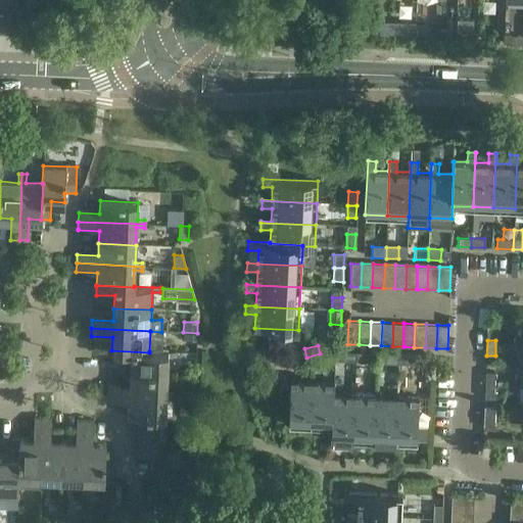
[(304,348),(292,351),(295,361),(306,358),(304,348)]
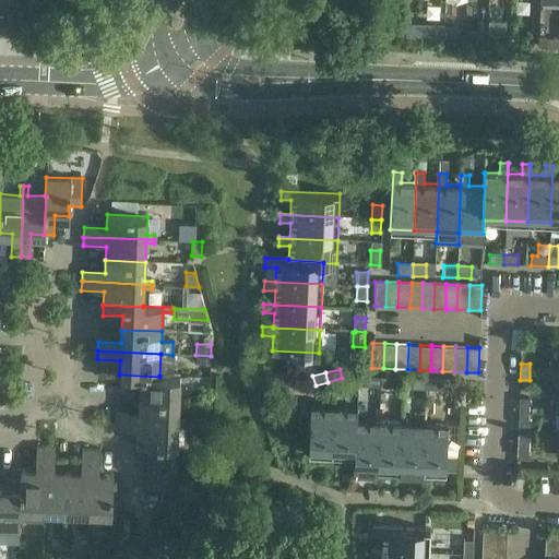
[(119,375),(119,384),(139,385),(139,399),(178,400),(179,382),(188,383),(188,377),(179,377),(159,376),(159,377),(119,375)]
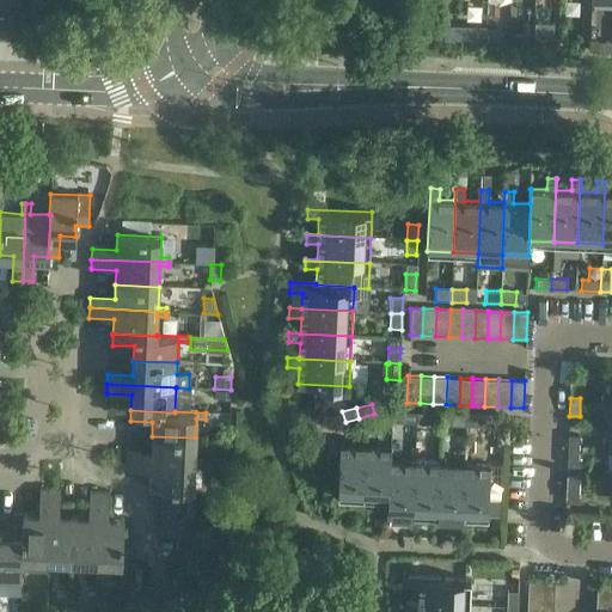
[(401,423),(416,423),(417,412),(401,412),(401,423)]
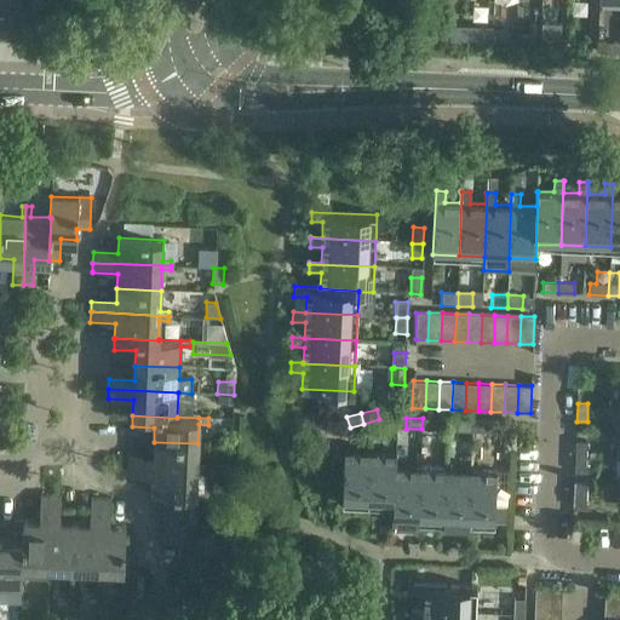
[(437,430),(437,419),(423,418),(422,429),(437,430)]
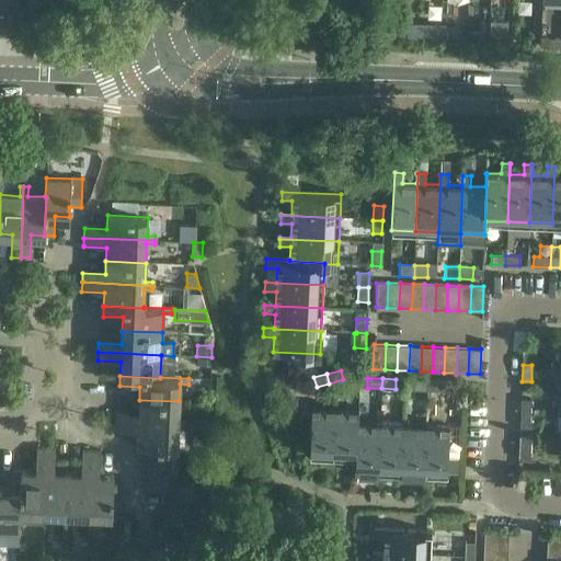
[(412,390),(427,390),(427,380),(413,379),(412,390)]
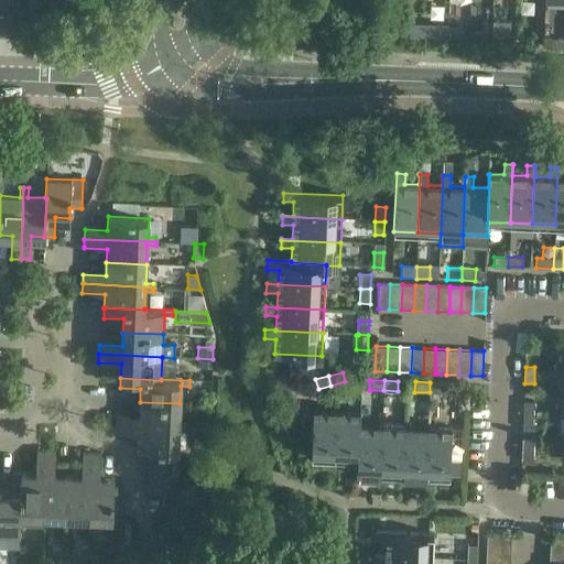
[(443,393),(444,383),(430,382),(430,392),(443,393)]
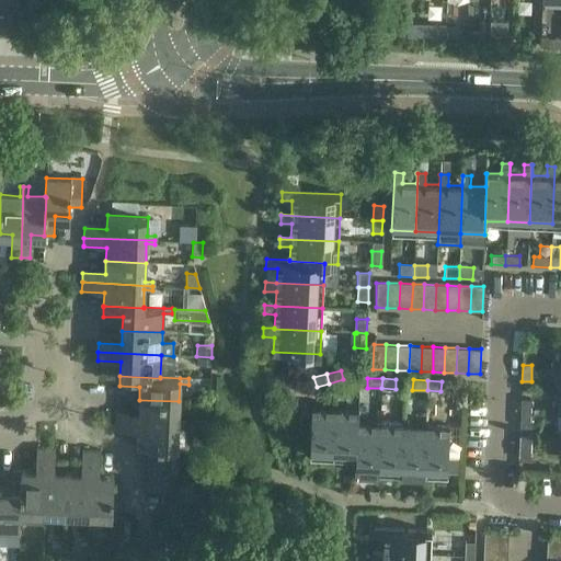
[(115,412),(115,421),(186,424),(186,420),(178,420),(179,401),(139,400),(138,413),(115,412)]
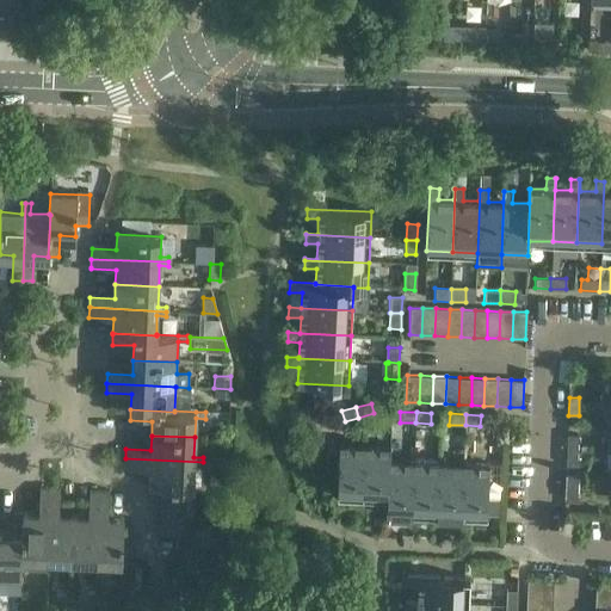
[(567,437),(567,450),(579,450),(579,437),(567,437)]
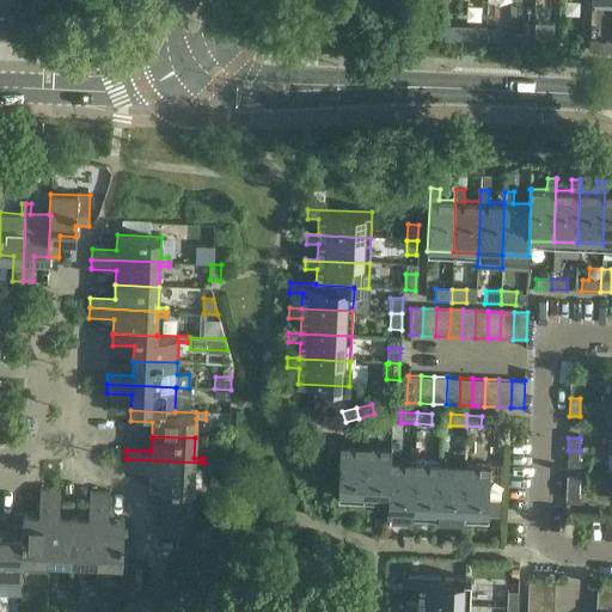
[(362,508),(365,445),(340,444),(337,507),(347,507),(347,496),(362,497),(361,508),(362,508)]
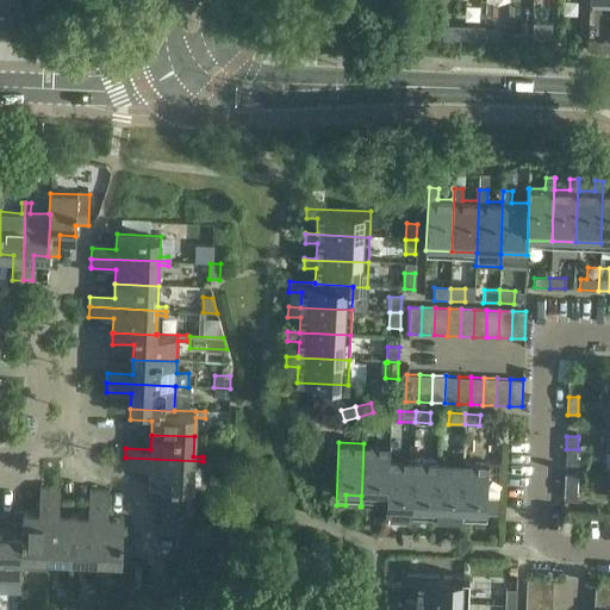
[(390,444),(363,443),(361,506),(371,506),(371,496),(386,496),(385,522),(386,522),(390,444)]
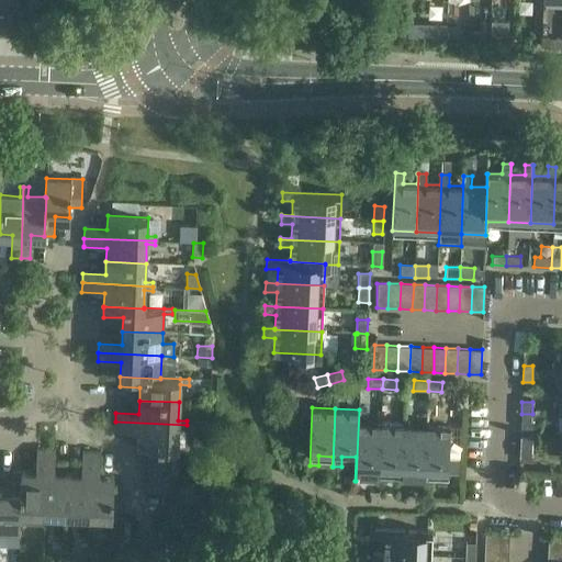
[(379,482),(381,424),(359,423),(360,409),(359,409),(356,481),(364,481),(364,471),(378,471),(378,482),(379,482)]
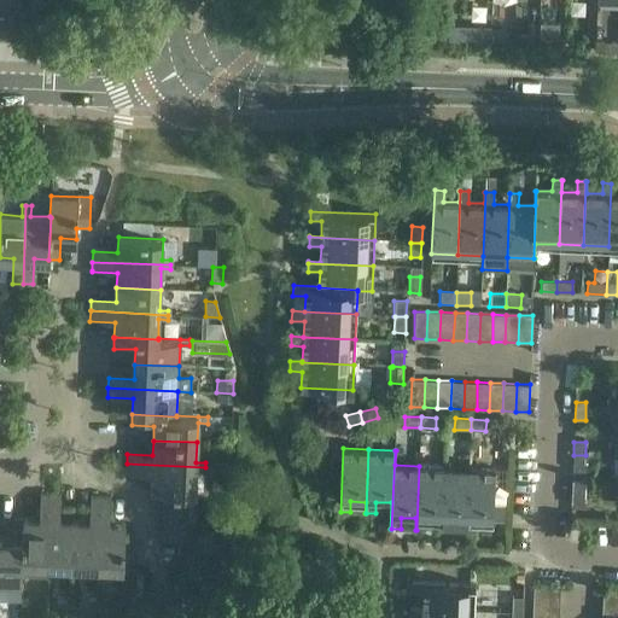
[(573,455),(572,471),(584,471),(586,455),(573,455)]
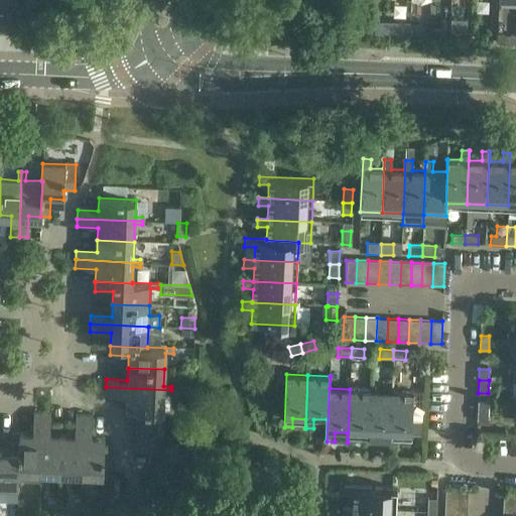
[(106,387),(106,396),(127,397),(126,410),(136,410),(136,420),(162,422),(163,394),(171,395),(171,390),(106,387)]
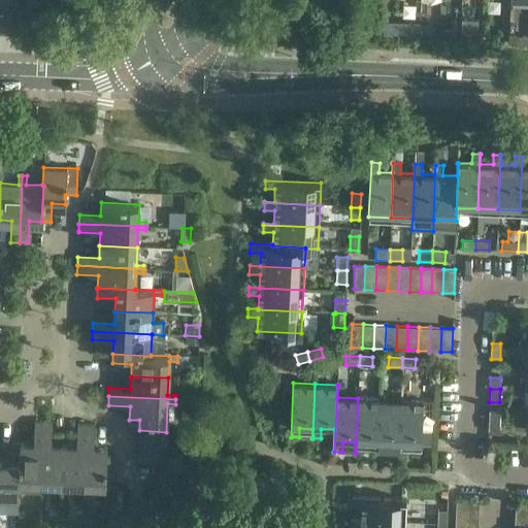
[(380,398),(358,398),(356,453),(364,453),(364,442),(376,443),(376,454),(380,398)]
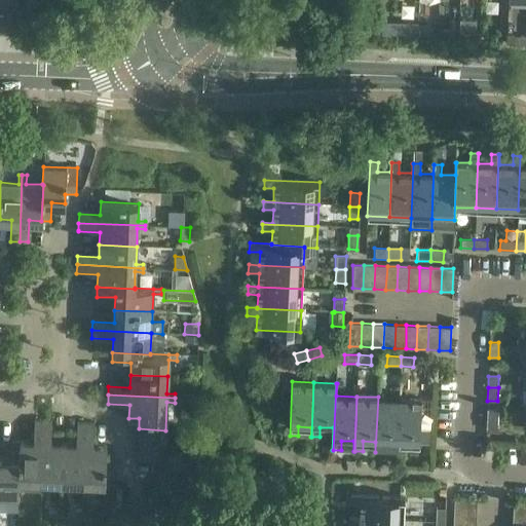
[(400,398),(378,397),(375,452),(383,452),(384,442),(397,443),(397,452),(398,452),(400,398)]
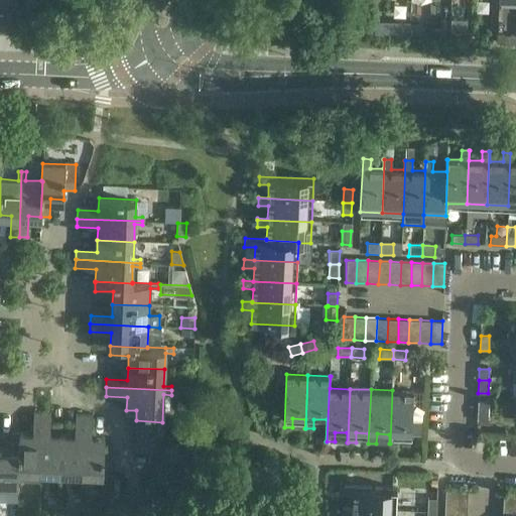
[(392,390),(390,443),(397,444),(397,434),(420,435),(422,409),(412,408),(413,391),(392,390)]
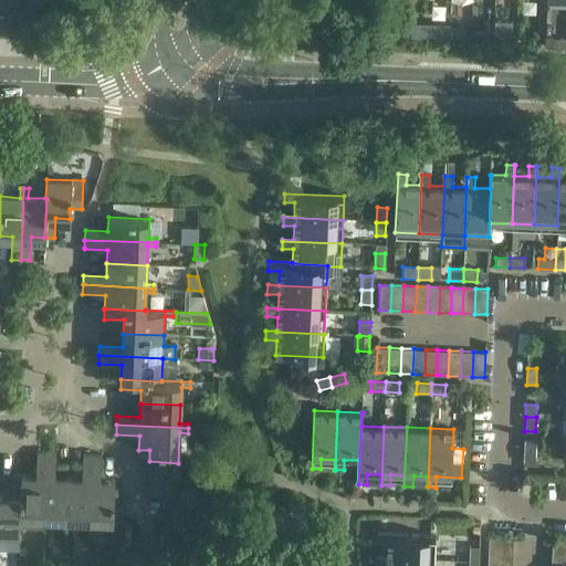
[(535,440),(524,440),(523,464),(534,464),(535,440)]
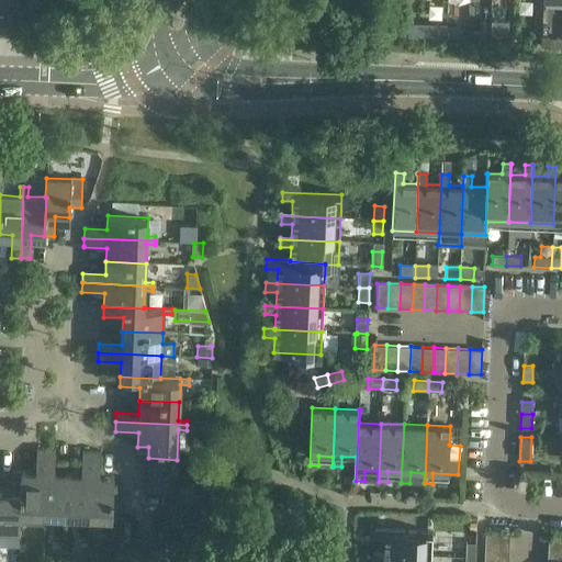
[(46,450),(36,449),(35,472),(22,472),(20,512),(21,512),(43,513),(46,450)]
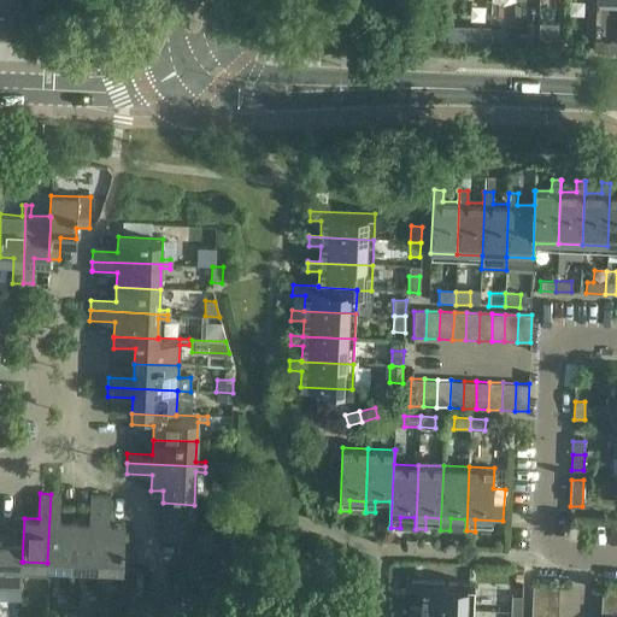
[(60,494),(51,494),(47,563),(72,564),(74,519),(59,519),(60,494)]
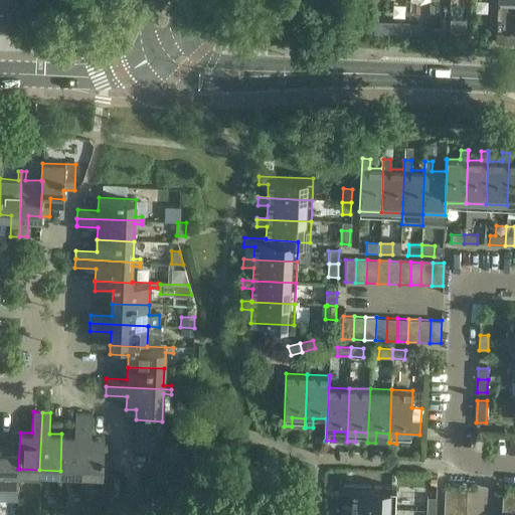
[(83,413),(75,413),(74,435),(61,434),(60,471),(81,472),(83,413)]
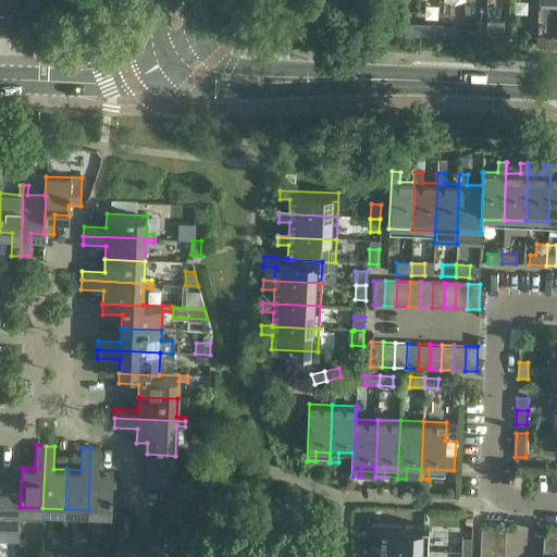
[(99,448),(90,447),(88,510),(111,510),(113,471),(98,470),(99,448)]
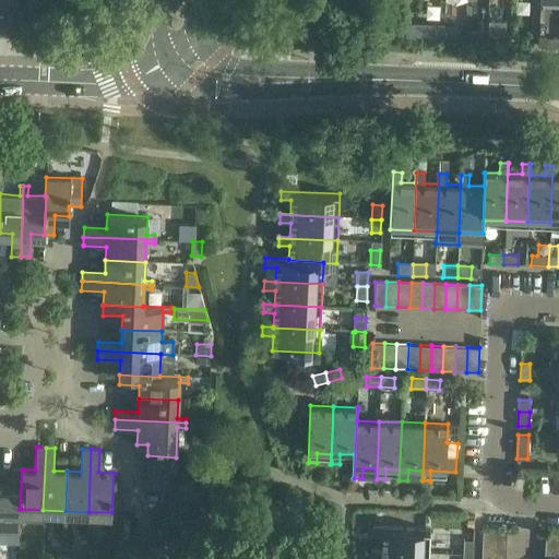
[(147,455),(146,466),(175,468),(176,458),(147,455)]
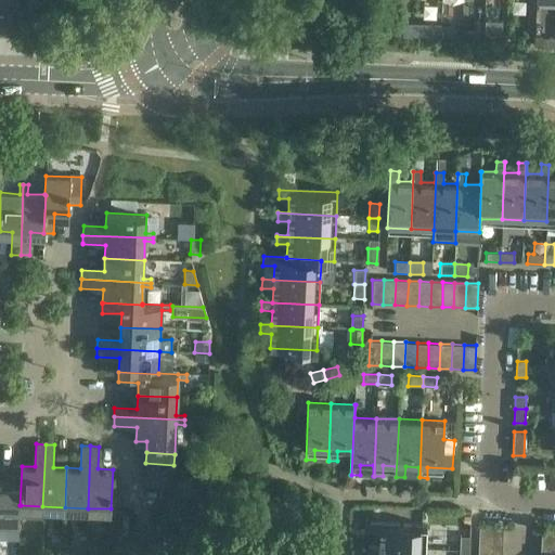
[(145,463),(145,474),(173,475),(173,465),(145,463)]
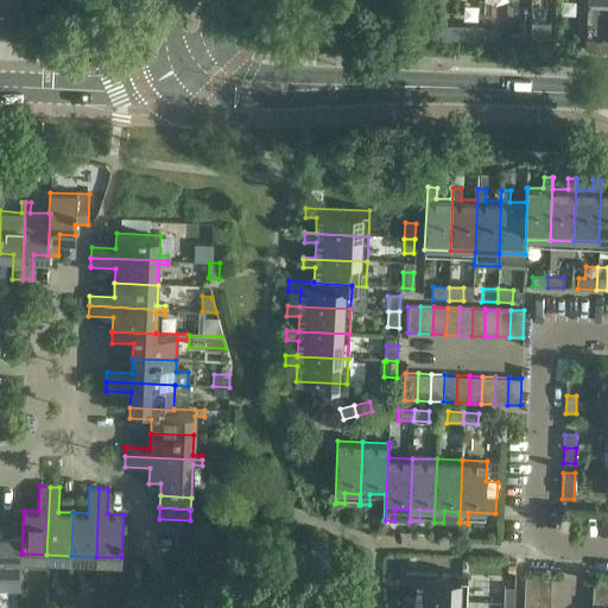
[(24,511),(23,511),(13,510),(12,531),(0,530),(0,572),(21,574),(23,553),(21,553),(24,511)]
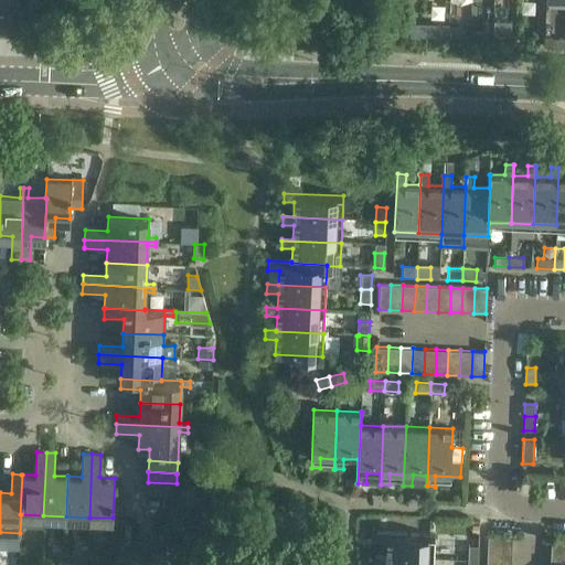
[(148,494),(176,496),(177,483),(148,482),(148,494)]
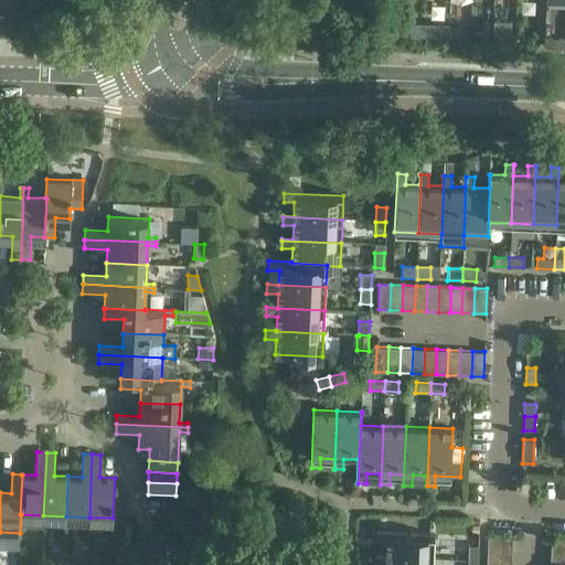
[(200,497),(199,513),(213,509),(214,498),(200,497)]
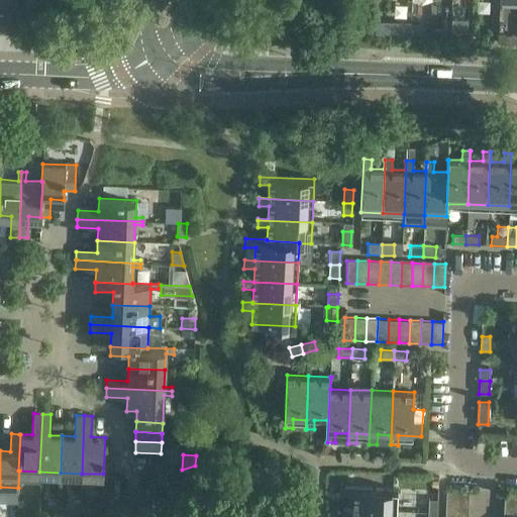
[(343,509),(397,511),(398,490),(344,487),(343,495),(353,496),(353,508),(343,508),(343,509)]
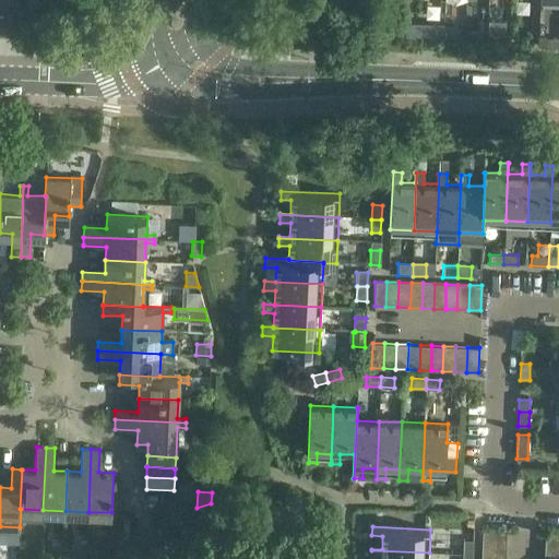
[(483,544),(507,545),(508,532),(483,531),(483,544)]
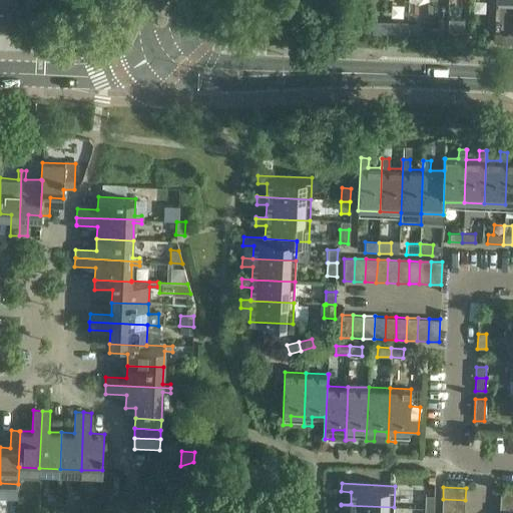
[(500,501),(512,501),(512,490),(500,490),(500,501)]
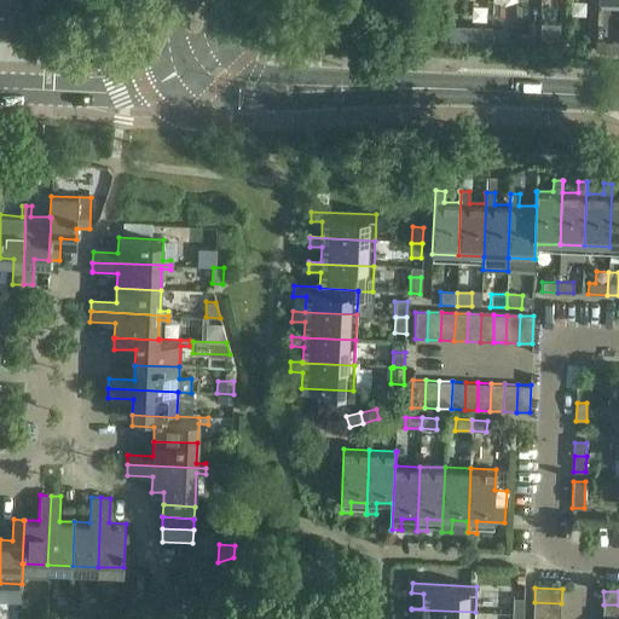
[(513,599),(512,614),(524,614),(524,599),(513,599)]
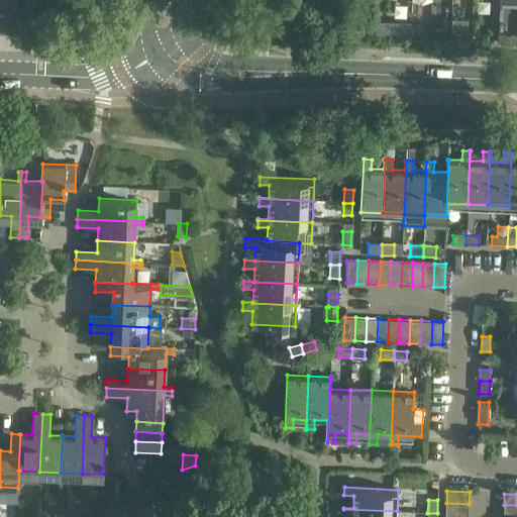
[(469,504),(446,503),(445,513),(469,514),(469,504)]
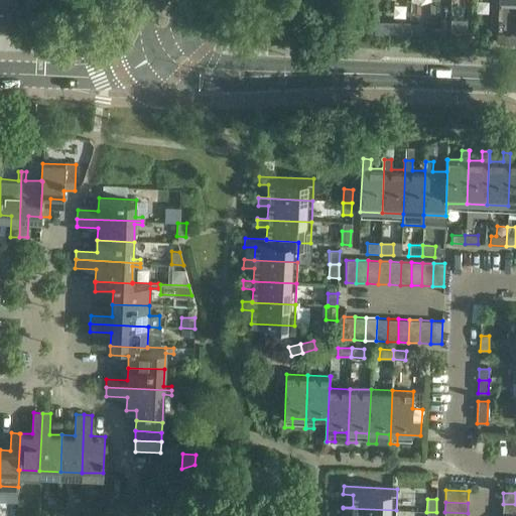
[(502,515),(515,515),(515,504),(503,504),(502,515)]
